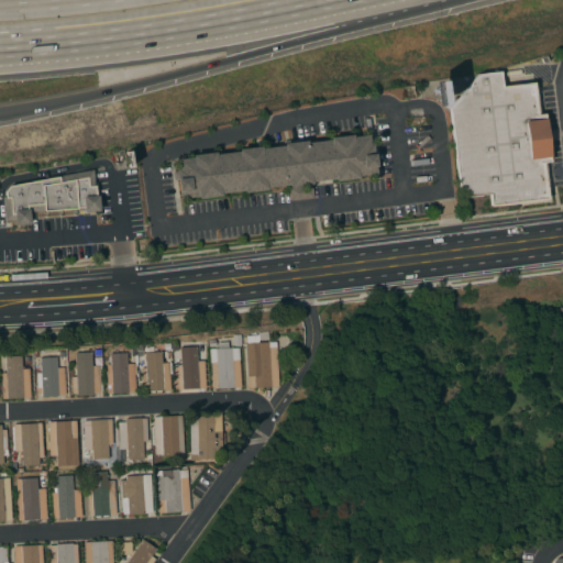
[(448,108),(459,199),(488,196),(490,209),(548,200),(544,163),(552,162),(544,112),(538,113),(532,83),(500,87),(498,73),(476,74),(448,108)]
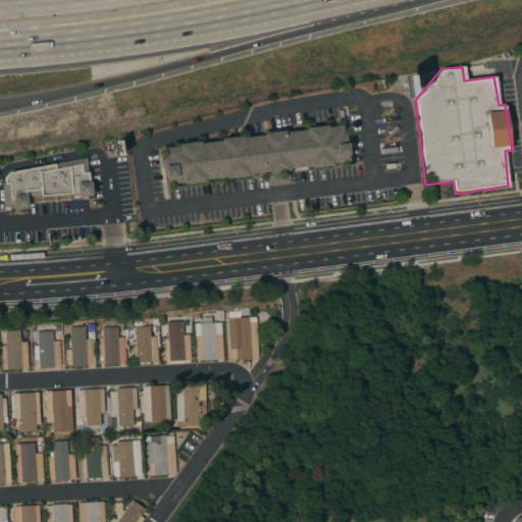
[(183,185),(183,183),(166,185),(165,178),(164,178),(163,166),(162,158),(164,157),(163,148),(178,146),(177,144),(199,142),(199,143),(220,141),(220,139),(242,136),(242,138),(262,136),(262,134),(283,131),(283,133),(305,129),(305,127),(326,125),(326,127),(341,125),(343,135),(345,134),(345,136),(347,136),(348,143),(346,143),(348,161),(331,163),(331,165),(310,168),(310,166),(288,168),(290,184),(269,186),(267,171),(247,174),(247,176),(225,178),(225,176),(204,179),(204,181),(183,185)]
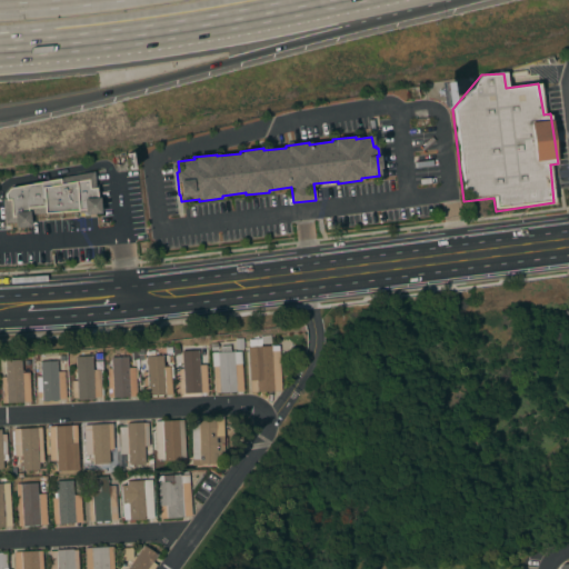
[(2,198),(5,198),(5,193),(9,188),(60,178),(93,171),(96,188),(97,198),(99,198),(100,213),(85,215),(85,209),(78,210),(78,211),(76,211),(43,215),(43,212),(38,213),(29,213),(30,227),(15,228),(15,222),(5,223),(2,198)]
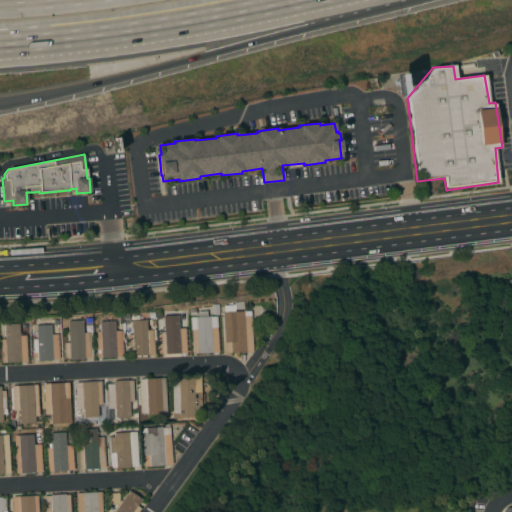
[(218,352),(192,353),(191,329),(196,328),(195,317),(198,317),(198,311),(207,311),(207,317),(217,316),(218,352)]
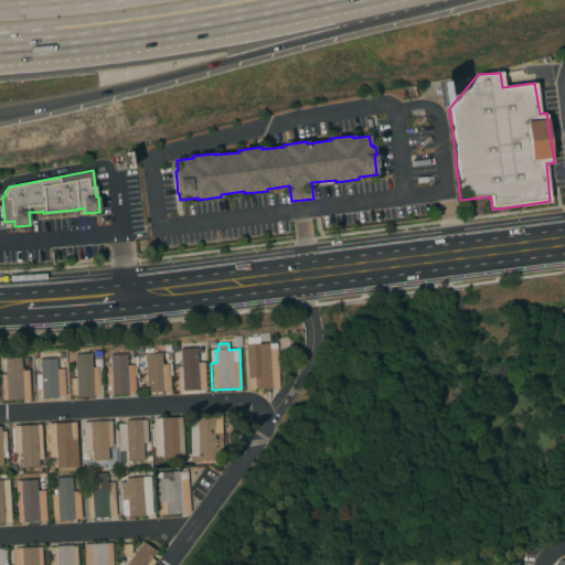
[(246,344),(269,343),(269,349),(277,348),(279,387),(248,390),(246,344)]
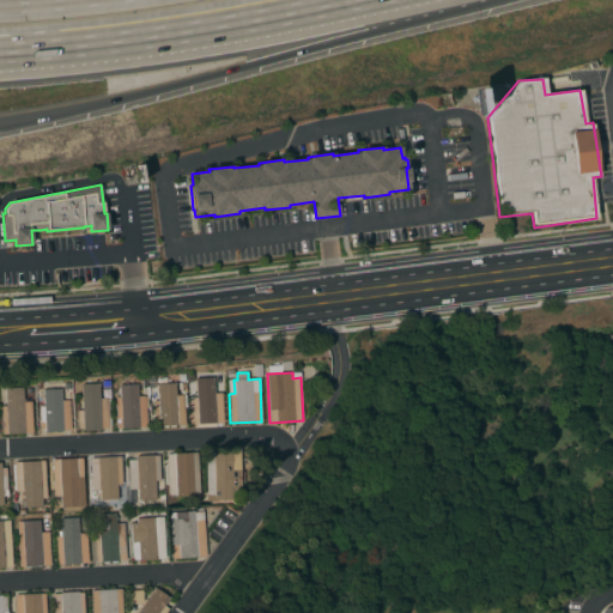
[(192,398),(196,396),(195,378),(213,377),(213,393),(222,393),(223,423),(193,425),(192,398)]
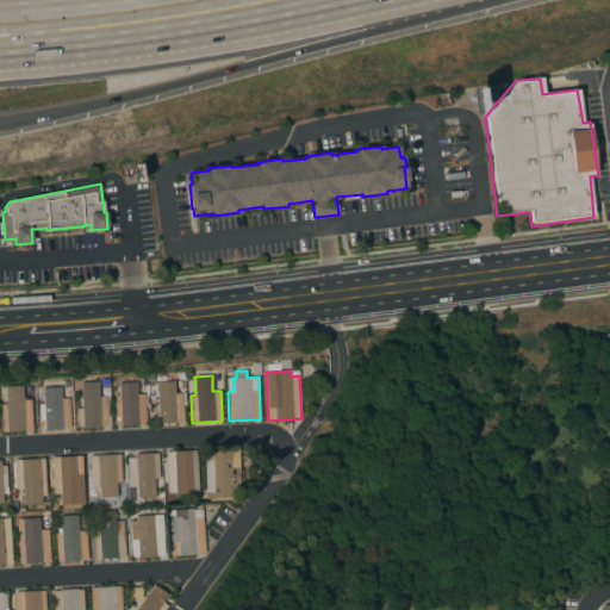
[(109,425),(100,425),(100,428),(82,429),(82,427),(78,427),(76,409),(81,409),(80,383),(98,381),(99,397),(107,396),(109,425)]
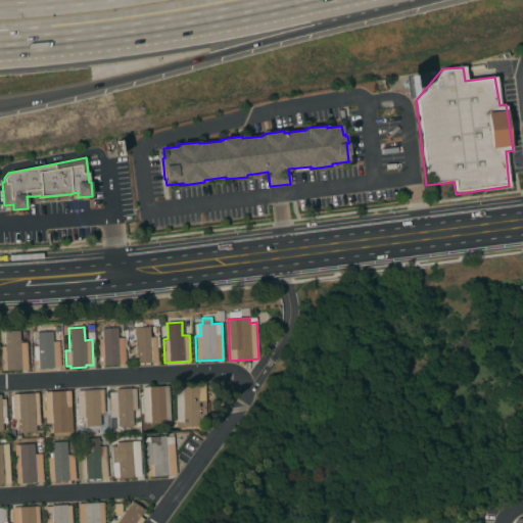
[(98,339),(102,339),(101,328),(116,327),(117,338),(124,338),(126,365),(99,366),(98,339)]
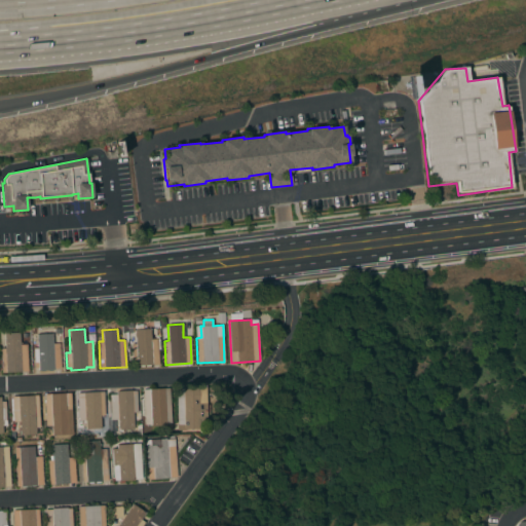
[(132,343),(136,343),(135,329),(150,329),(150,339),(157,339),(158,365),(133,366),(132,343)]
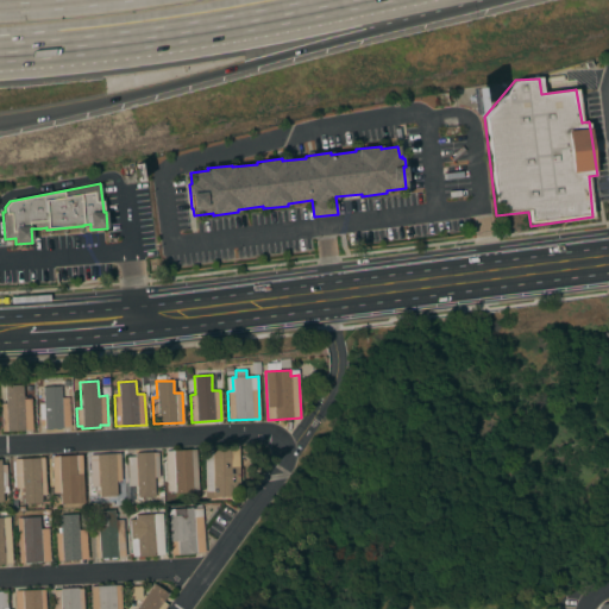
[(32,431),(1,432),(0,403),(6,403),(5,385),(23,384),(23,399),(31,399),(32,431)]
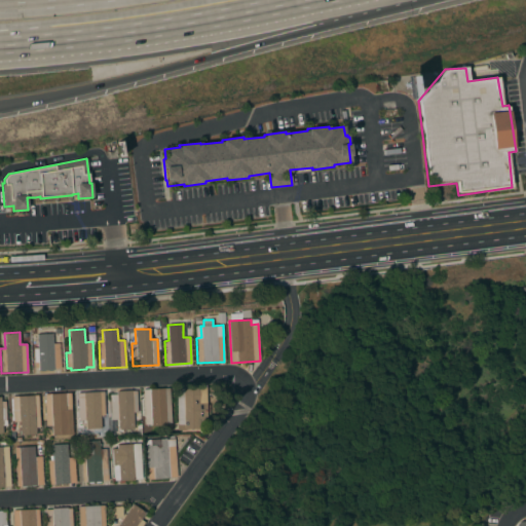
[(61,369),(53,369),(53,370),(51,370),(51,371),(48,371),(47,370),(44,370),(44,371),(40,372),(40,371),(38,371),(38,368),(34,368),(33,348),(37,348),(37,342),(36,342),(36,337),(37,337),(36,334),(52,334),(52,344),(60,343),(61,369)]
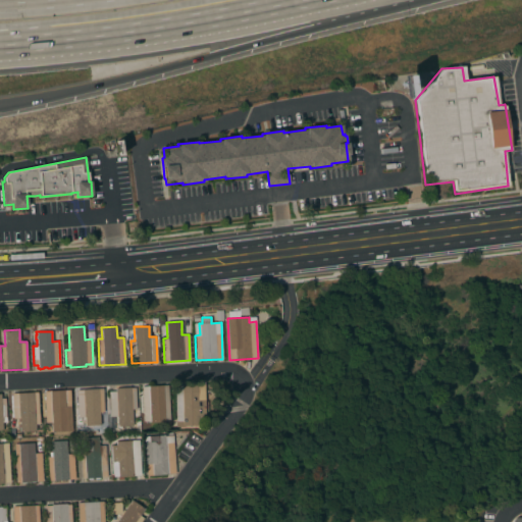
[(205,426),(175,426),(174,383),(204,383),(205,426)]
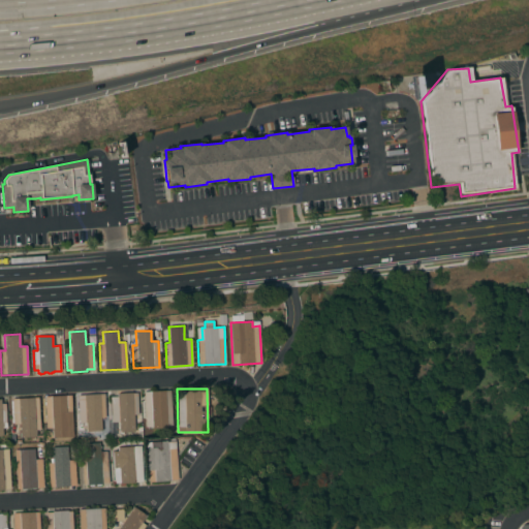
[(143,392),(169,391),(172,426),(167,426),(167,428),(152,429),(152,427),(145,427),(143,392)]
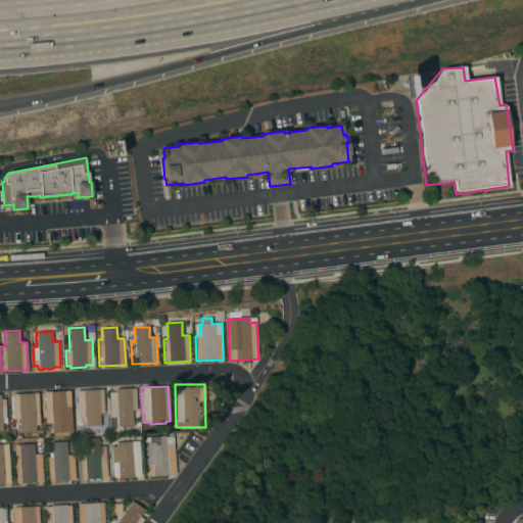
[(135,388),(136,410),(132,410),(133,426),(117,427),(117,417),(110,418),(108,392),(115,392),(115,389),(135,388)]
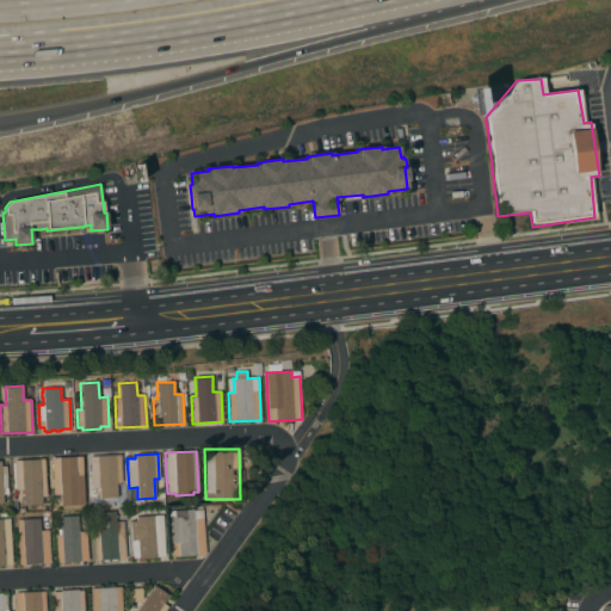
[(88,457),(119,455),(122,482),(116,483),(117,498),(99,498),(99,488),(91,488),(88,457)]
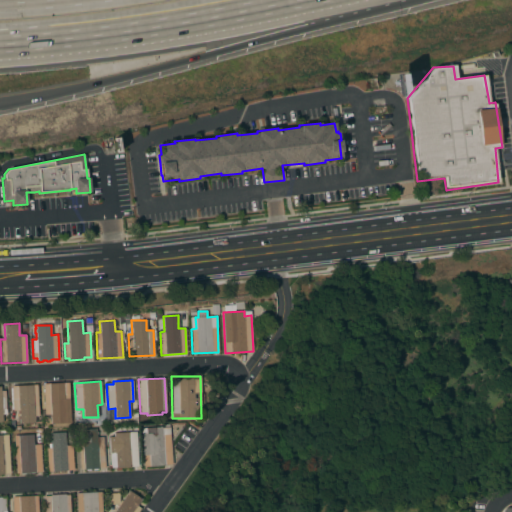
[(70,423),(51,424),(50,415),(47,415),(48,419),(42,420),(42,410),(44,410),(43,384),(68,382),(70,423)]
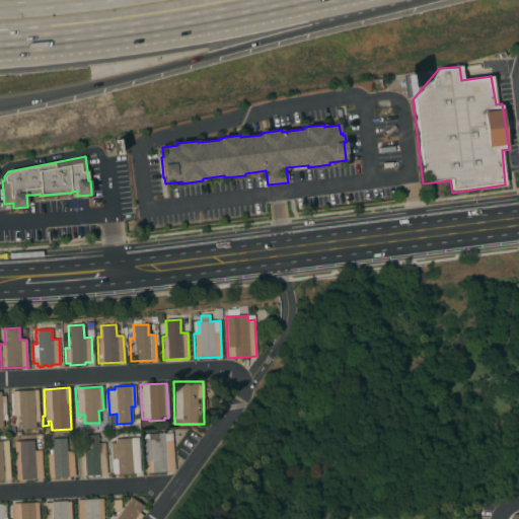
[(40,422),(36,422),(36,426),(34,426),(35,429),(33,429),(33,431),(29,431),(28,429),(20,429),(19,416),(13,417),(11,391),(38,389),(40,422)]
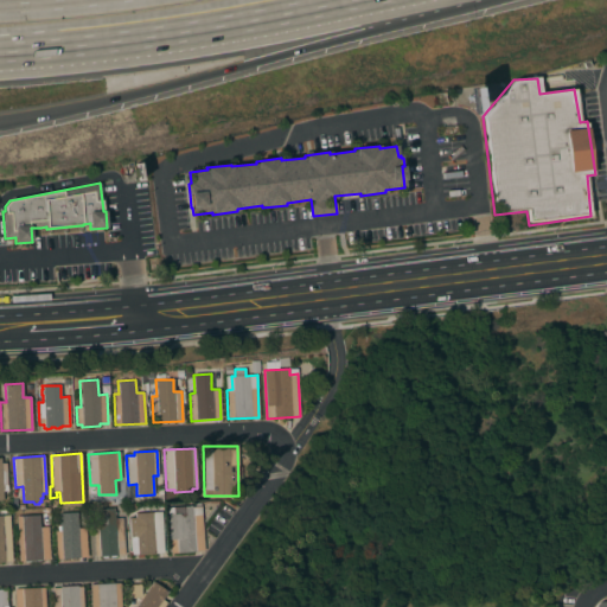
[(167,508),(192,505),(192,506),(195,506),(195,503),(200,503),(203,550),(196,550),(196,551),(170,554),(167,508)]
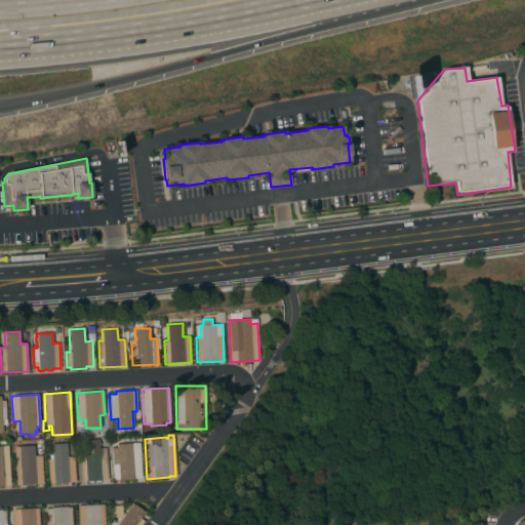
[(108,480),(99,480),(99,482),(94,482),(94,481),(92,481),(92,482),(87,483),(87,481),(86,482),(86,481),(81,481),(79,449),(82,449),(82,444),(84,444),(83,441),(98,440),(98,443),(101,443),(101,445),(98,445),(99,448),(106,448),(108,480)]
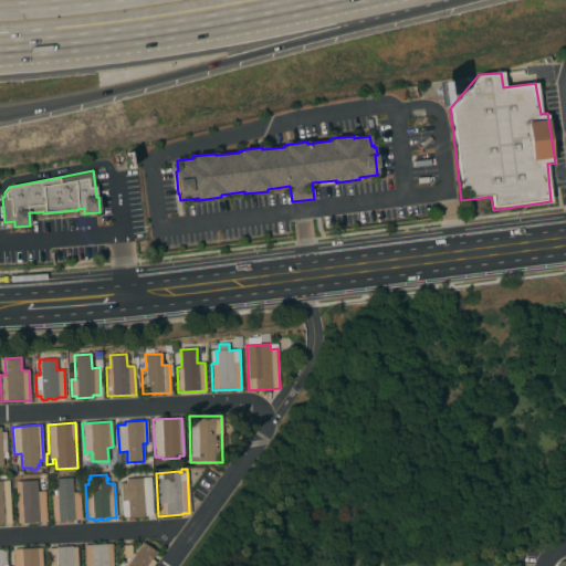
[(143,486),(144,486),(144,483),(145,483),(145,478),(149,477),(152,515),(145,515),(145,516),(128,517),(128,516),(122,517),(121,483),(126,482),(126,478),(143,478),(143,486)]
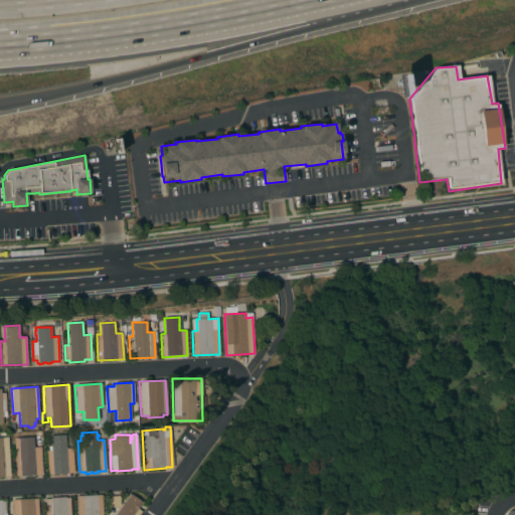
[(73,473),(48,475),(46,451),(50,451),(50,436),(64,435),(65,449),(72,448),(73,473)]
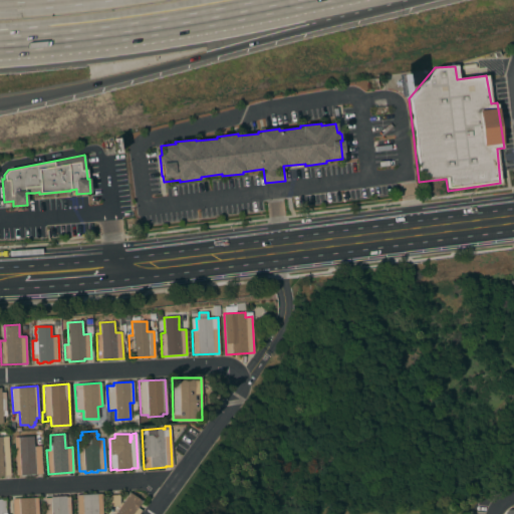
[(42,474),(34,474),(34,475),(21,476),(21,475),(16,476),(14,438),(33,436),(33,447),(40,446),(42,474)]
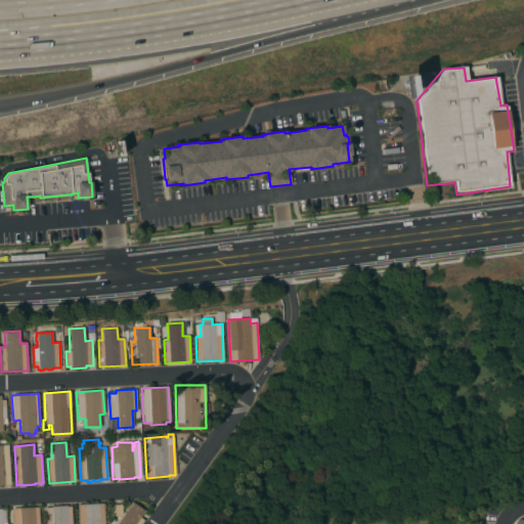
[(10,484),(0,484),(0,445),(8,445),(10,484)]
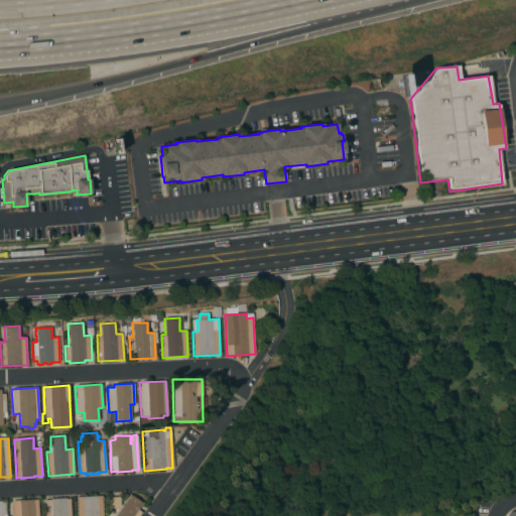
[(142,503),(137,509),(141,512),(138,515),(114,515),(120,509),(118,508),(108,509),(108,497),(119,497),(120,506),(121,504),(123,505),(130,495),(142,503)]
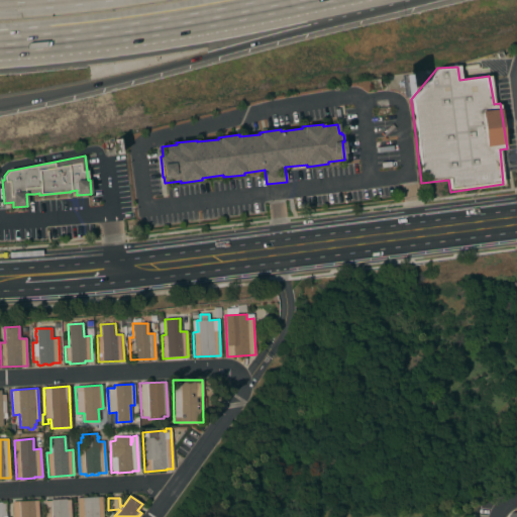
[(77,516),(76,498),(102,497),(103,516),(77,516)]
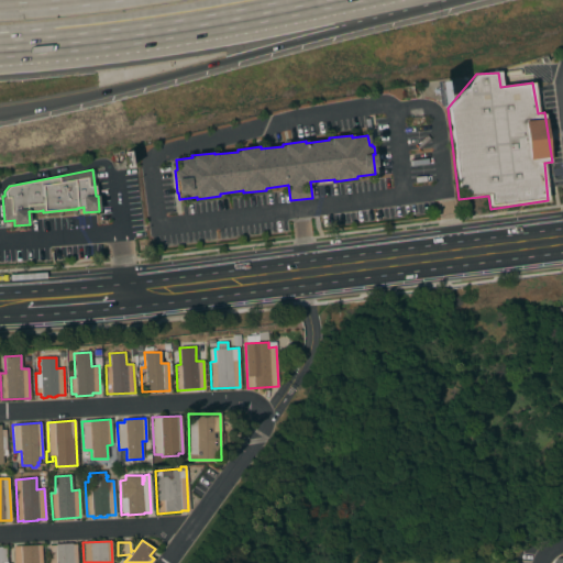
[(48,562),(48,545),(55,545),(55,544),(72,543),(72,544),(76,544),(77,562),(48,562)]
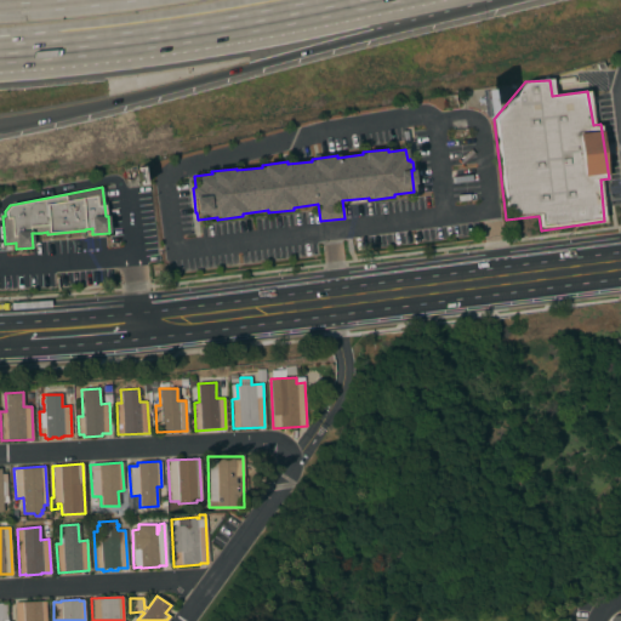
[(46,620),(15,620),(15,603),(46,602),(46,620)]
